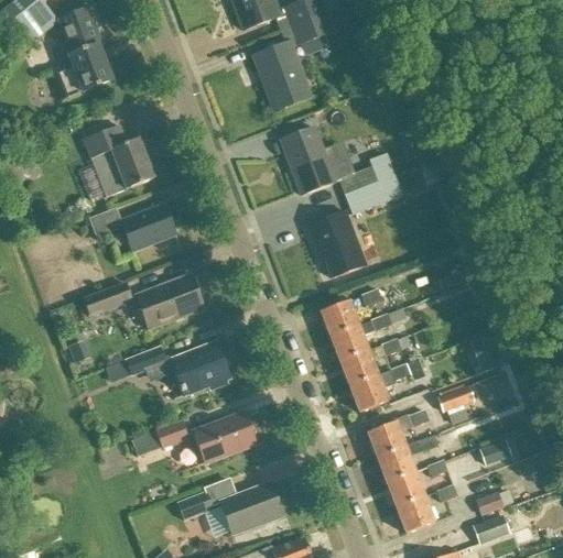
[(20,30),(47,8),(41,0),(15,0),(3,10),(20,30)]
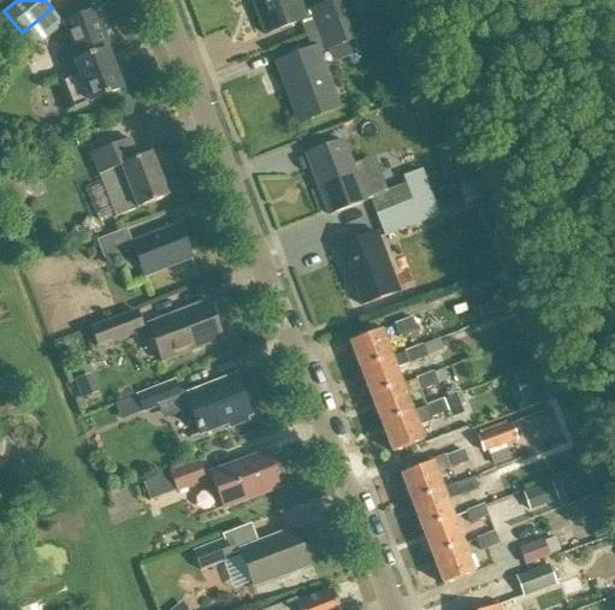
[(252,0),(264,31),(299,18),(303,31),(355,12),(350,0),(327,0),(301,10),(296,0),(252,0)]
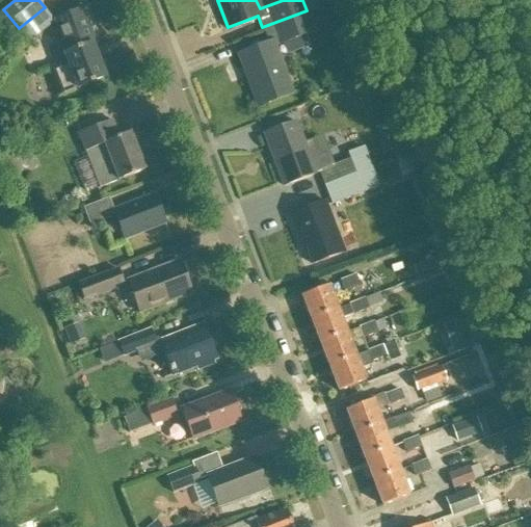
[(96,41),(82,5),(53,17),(60,35),(58,36),(67,58),(48,66),(59,93),(106,75),(94,42),(96,41)]
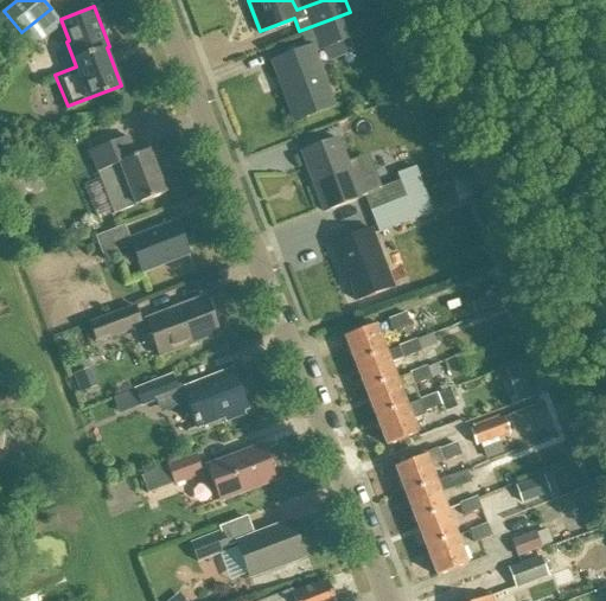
[(305,46),(270,58),(292,117),(331,102),(311,49),(358,31),(350,12),(299,31),(305,46)]
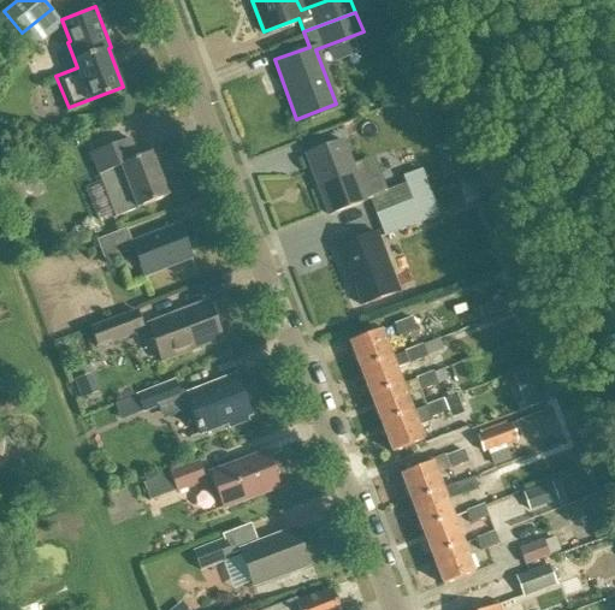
[(136,154),(129,135),(89,150),(112,213),(167,193),(151,149),(136,154)]
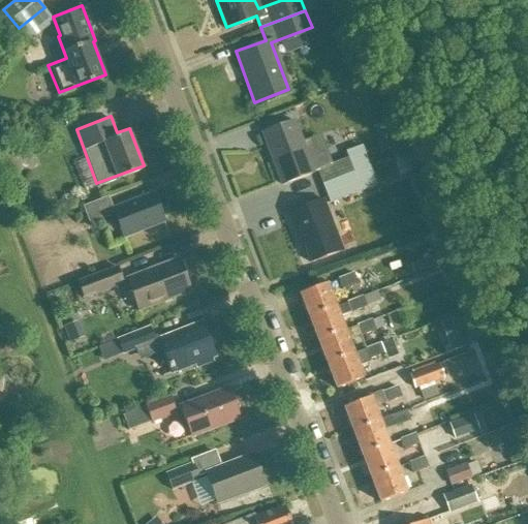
[(313,170),(310,161),(293,118),(261,129),(281,181),(313,170)]
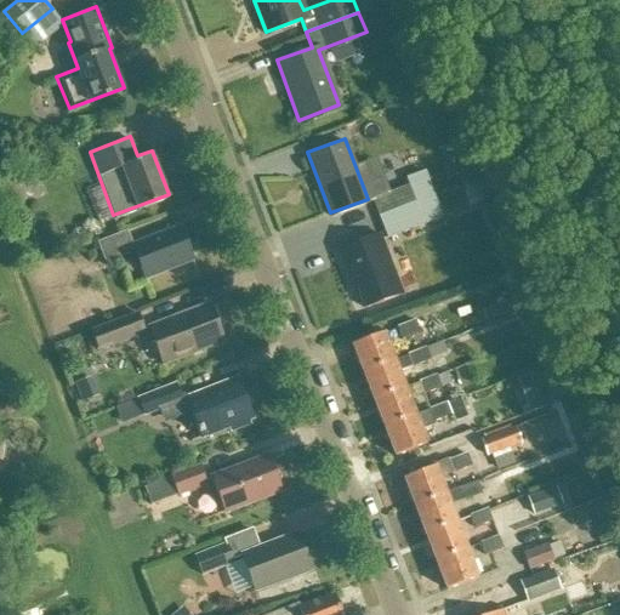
[(465,169),(458,151),(439,158),(445,176),(465,169)]
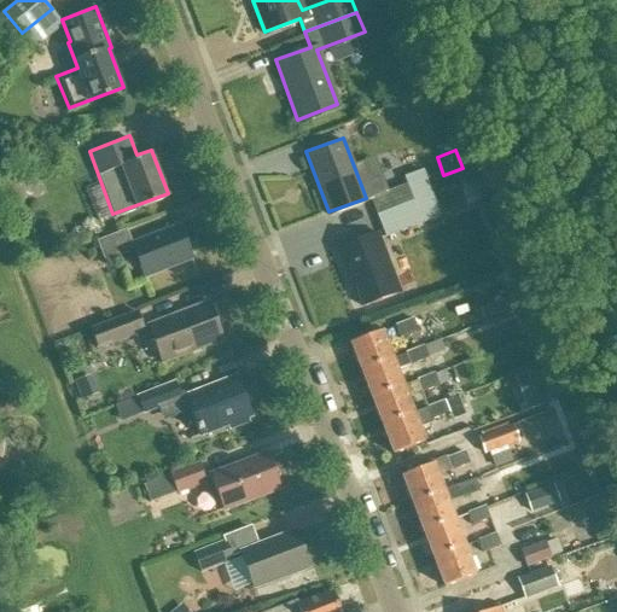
[(371,214),(424,193),(414,169),(362,188),(371,214)]
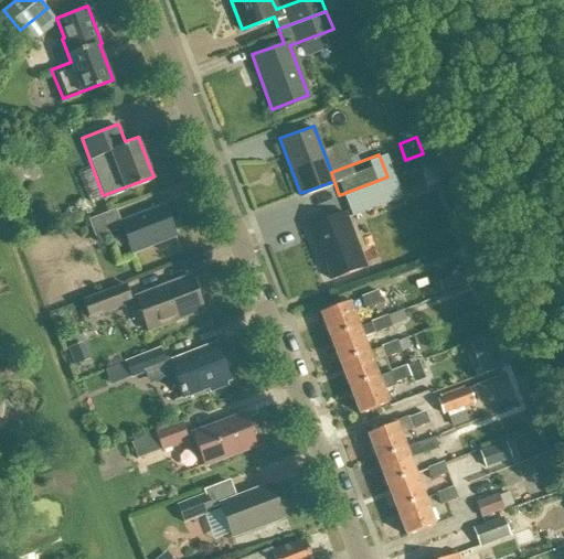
[(387,176),(339,195),(348,215),(395,196),(387,176)]
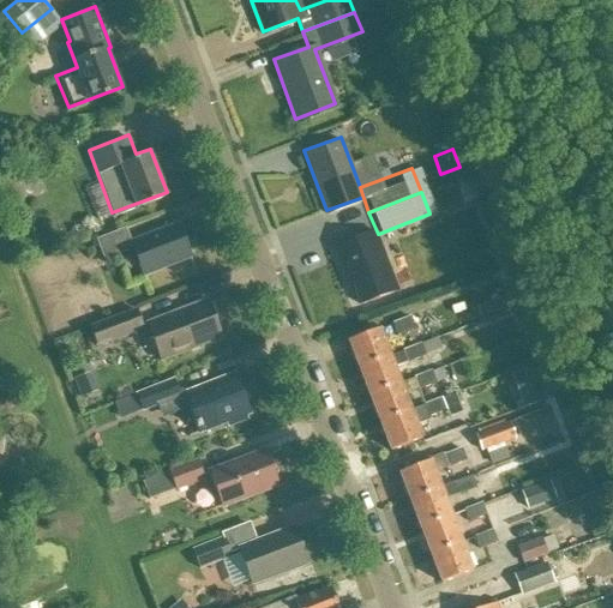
[(125,226),(95,238),(103,258),(132,247),(144,275),(191,256),(178,221),(130,240),(125,226)]
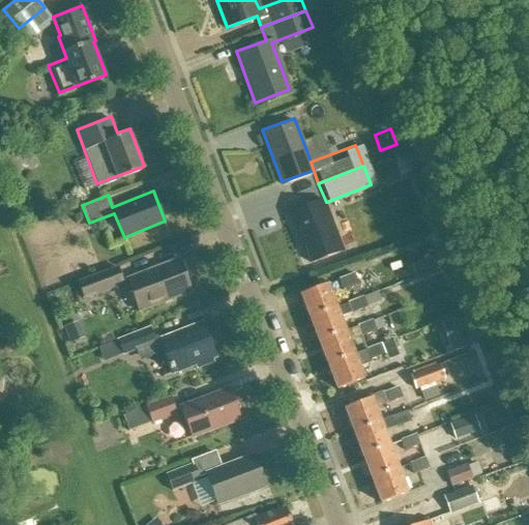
[(311,260),(341,249),(322,198),(289,210),(296,230),(299,229),(311,260)]
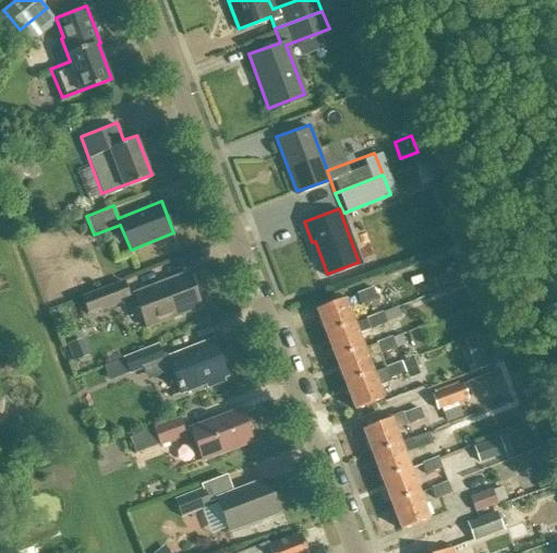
[(189,272),(134,293),(147,326),(202,305),(189,272)]
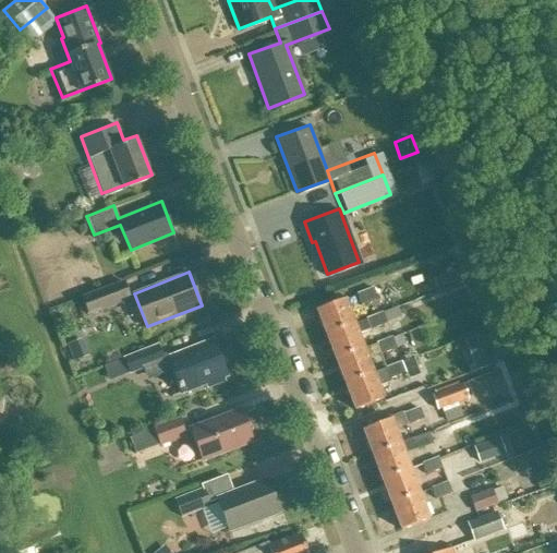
[(132,296),(125,278),(82,295),(88,312),(132,296)]
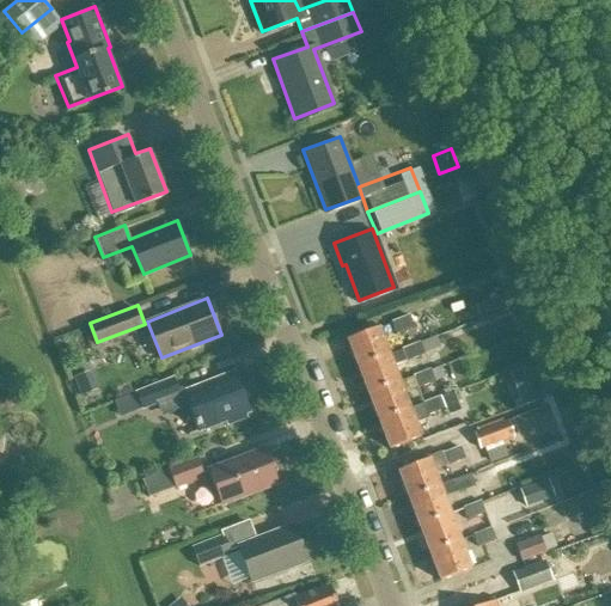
[(395,334),(413,326),(408,313),(390,320),(395,334)]
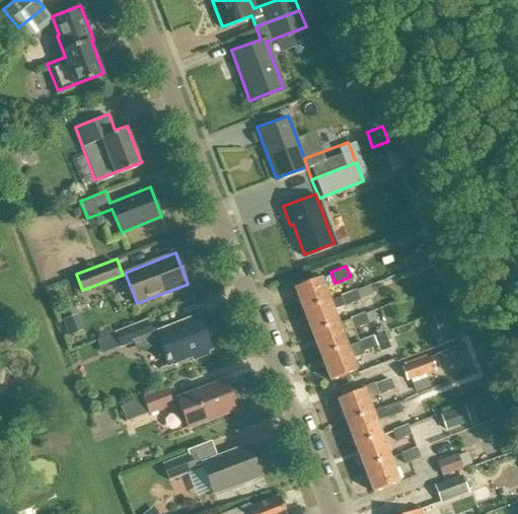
[(329,299),(328,297),(320,276),(294,286),(303,309),(329,299)]
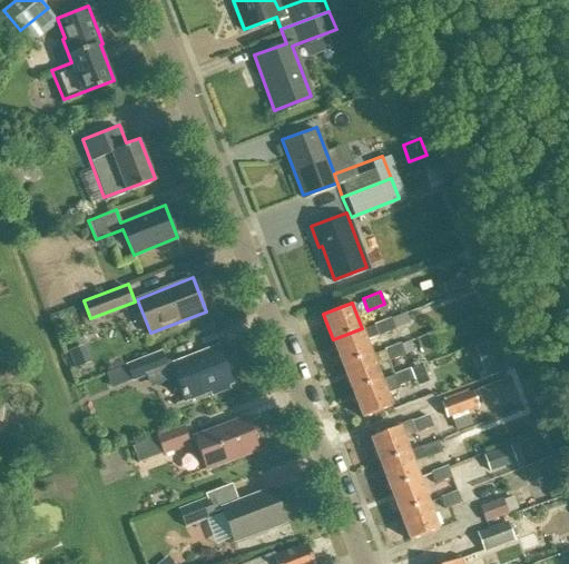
[(378,334),(395,327),(390,315),(373,323),(378,334)]
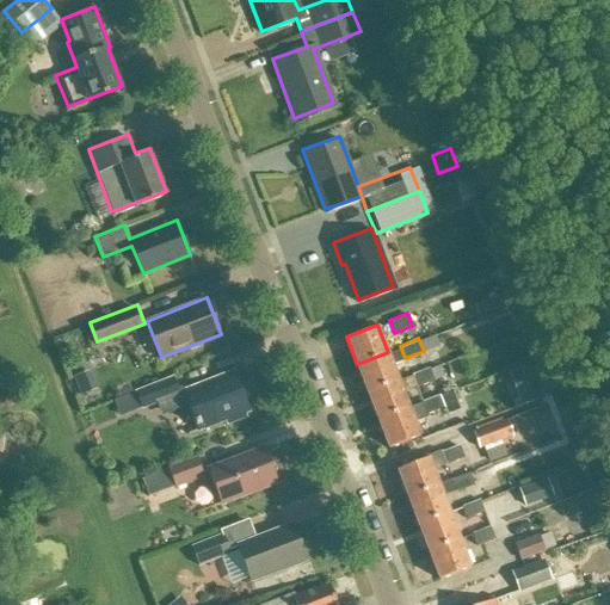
[(398,380),(390,360),(388,352),(357,364),(367,391),(398,380)]
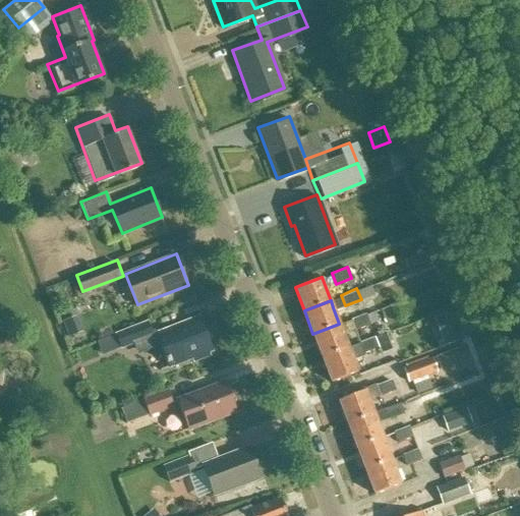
[(149,321),(117,333),(122,346),(135,341),(137,347),(143,350),(163,343),(171,365),(214,349),(200,316),(154,334),(149,321)]
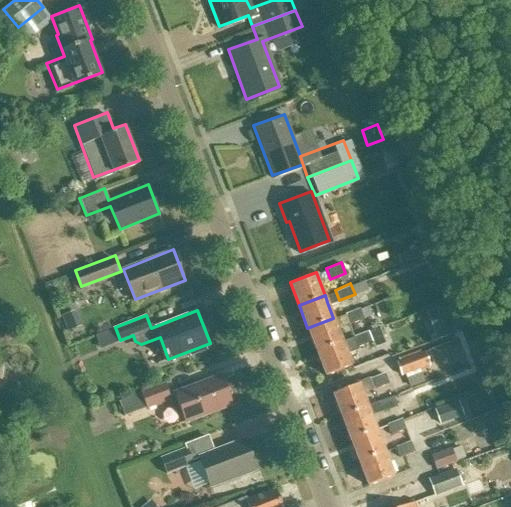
[(333,318),(307,328),(316,351),(342,341),(341,339),(333,318)]
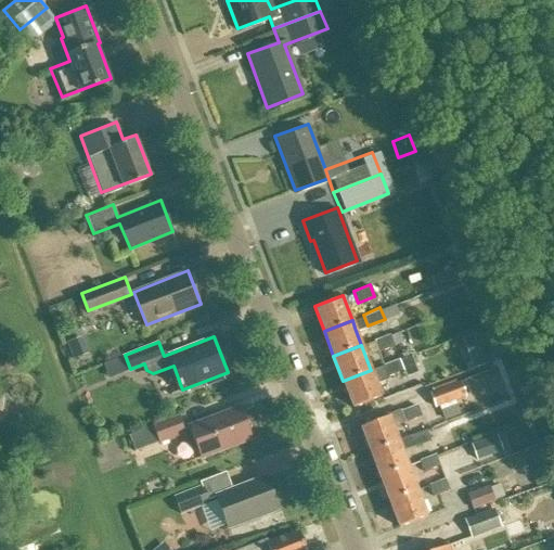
[(402,368),(398,357),(370,368),(371,370),(375,382),(388,376),(387,374),(402,368)]
